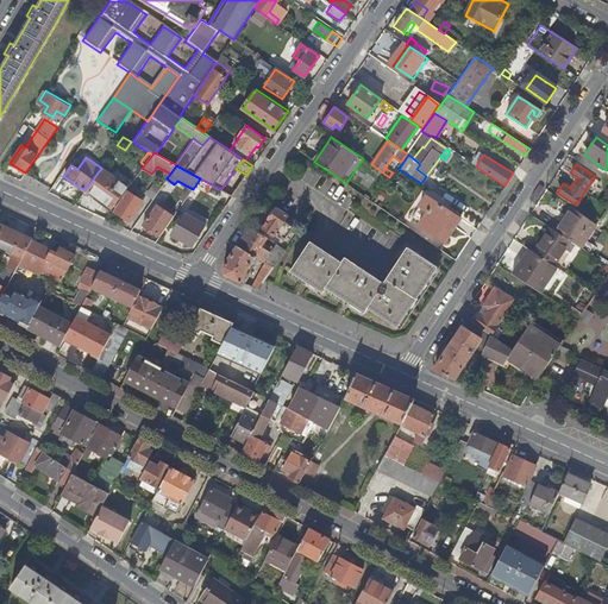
[(101,168),(86,189),(112,208),(127,187),(101,168)]
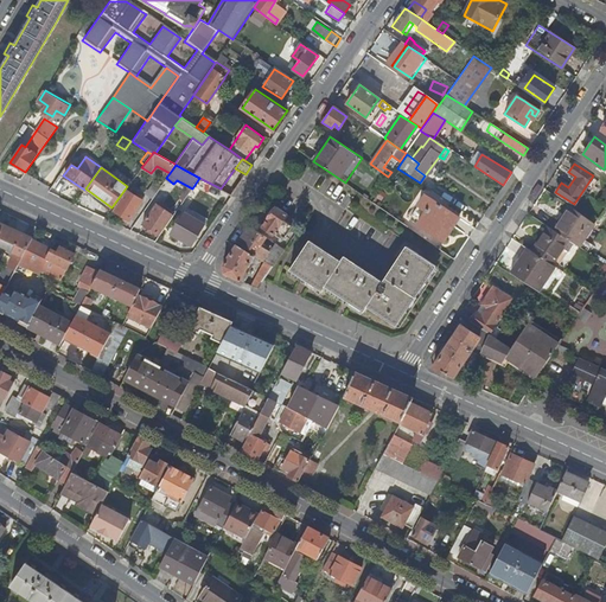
[(127,191),(114,211),(129,221),(142,200),(127,191)]
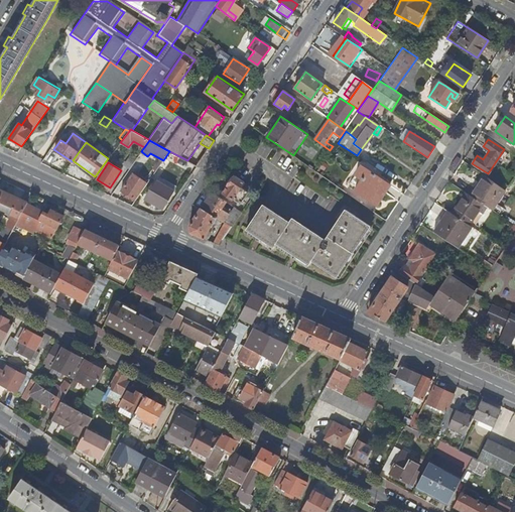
[(388,184),(360,165),(348,185),(367,199),(372,202),(378,194),(381,196),(388,184)]
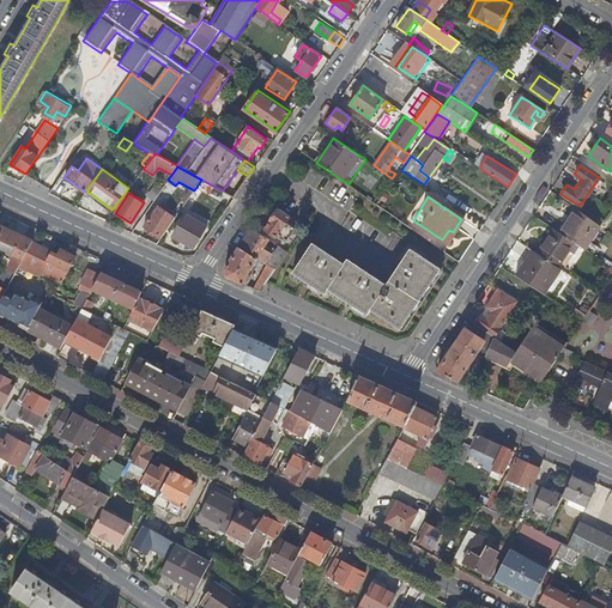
[(162,237),(175,218),(158,206),(144,225),(162,237)]
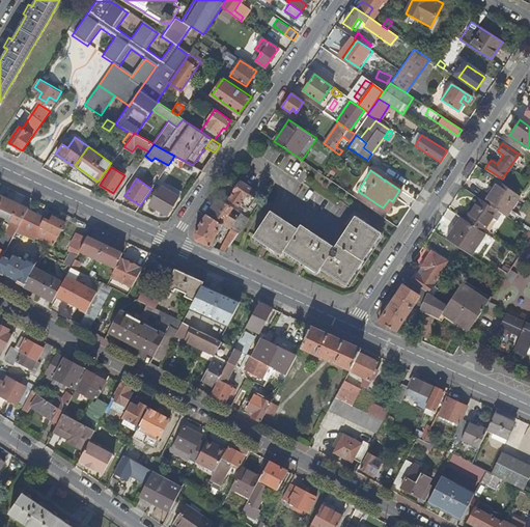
[(499,210),(507,216),(521,195),(496,178),(491,188),(493,189),(484,201),(499,210)]
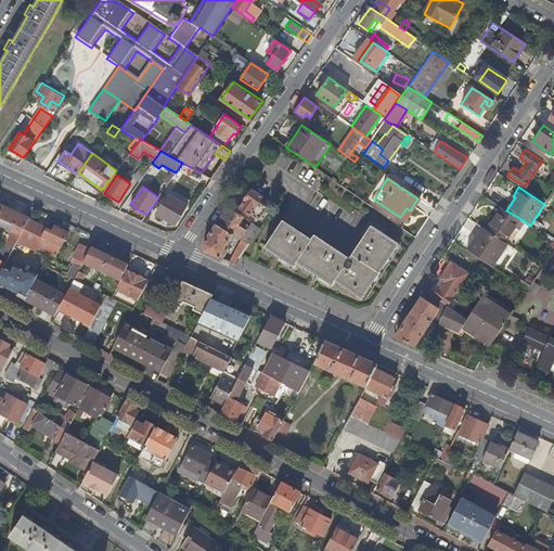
[(261,196),(252,189),(244,200),(239,207),(249,215),(250,212),(258,217),(266,207),(258,202),(261,196)]
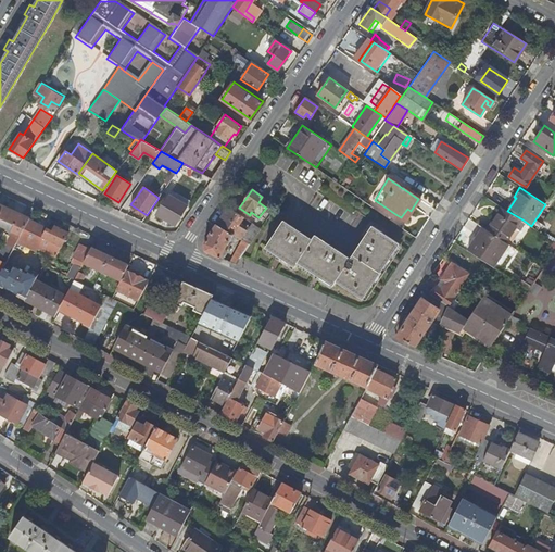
[(163,203),(156,214),(176,224),(187,202),(169,193),(164,203),(163,203)]
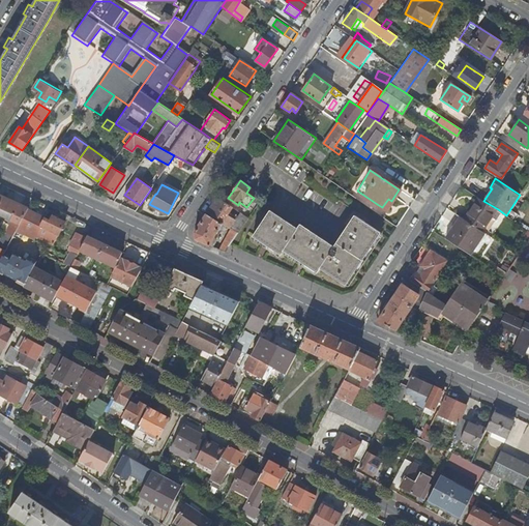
[(481,199),(483,201),(492,188),(490,187),(481,199)]
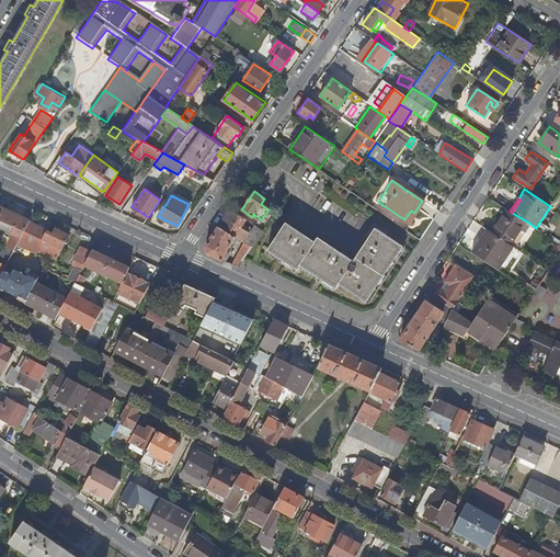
[(31,218),(0,203),(0,224),(15,231),(7,246),(14,250),(21,236),(30,218),(31,218)]
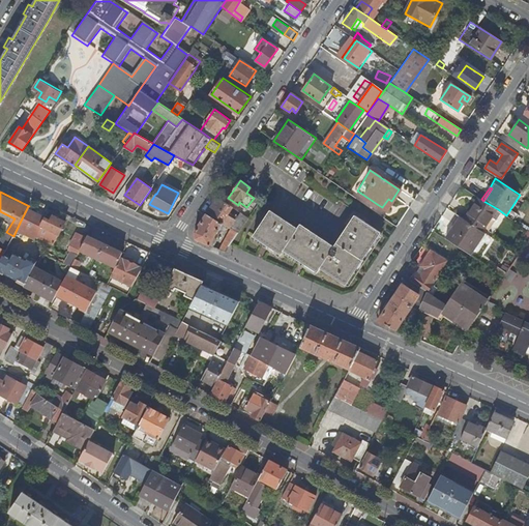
[(481,199),(478,197),(464,218),(483,231),(498,209),(483,201),(481,199)]
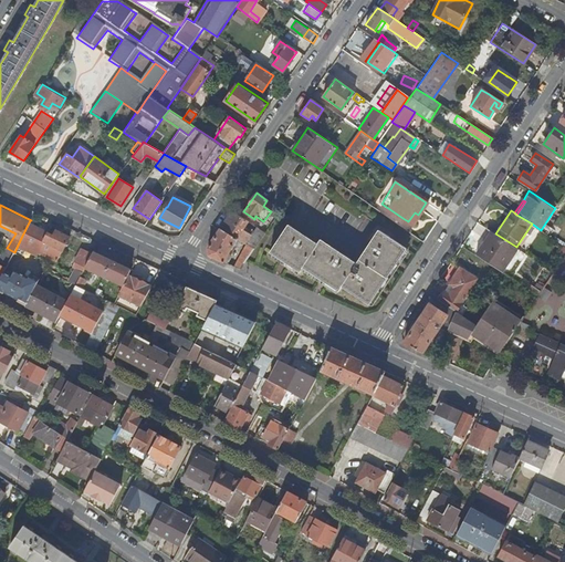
[(231,211),(220,228),(243,243),(248,236),(241,231),(248,221),(231,211)]
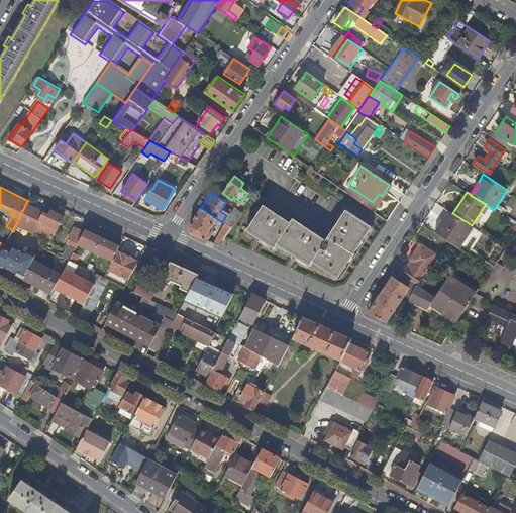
[(47,210),(27,201),(19,217),(54,233),(58,225),(64,213),(49,206),(47,210)]
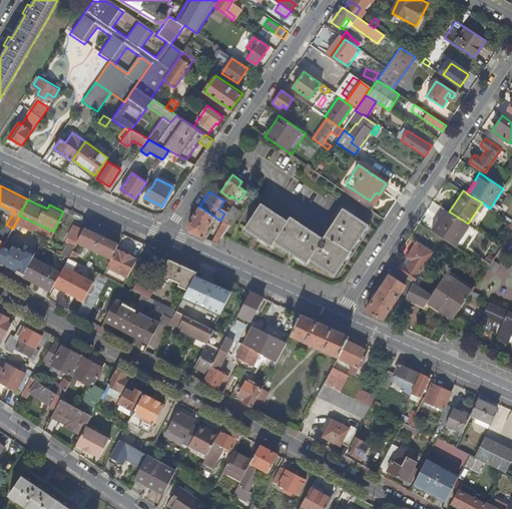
[(368,224),(343,208),(323,238),(291,216),(288,220),(262,203),(244,228),(272,245),(275,241),(307,263),(310,260),(335,276),(368,224)]
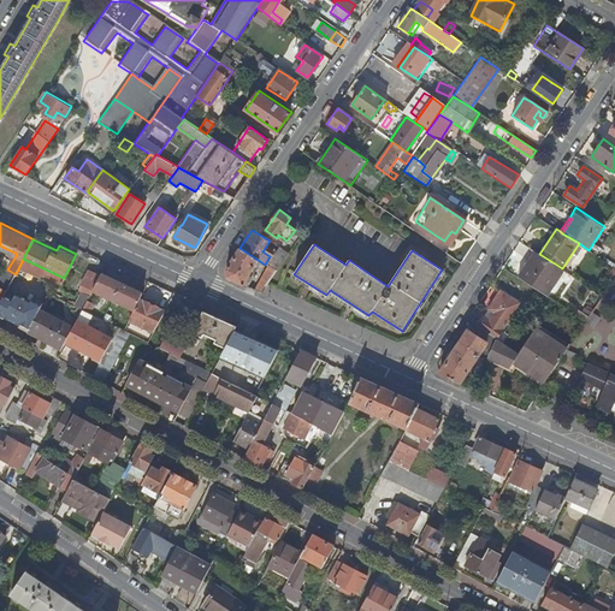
[(265,265),(240,248),(224,268),(226,277),(243,284),(256,260),(264,266),(265,265)]
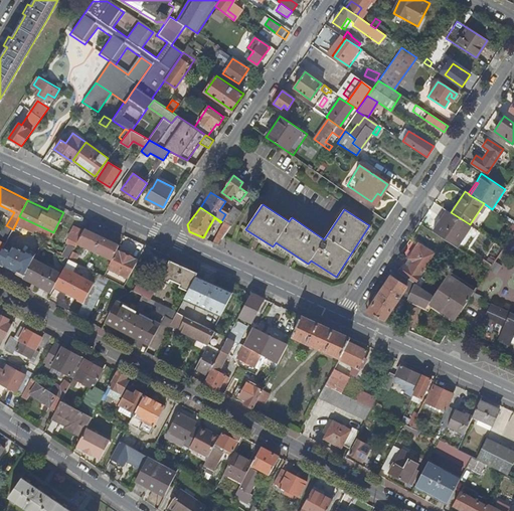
[(239,211),(233,207),(223,221),(229,225),(239,211)]
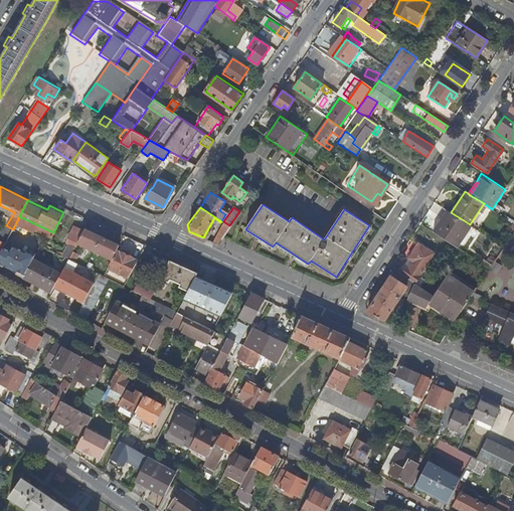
[(451,212),(447,209),(433,231),(457,246),(470,224),(451,212)]
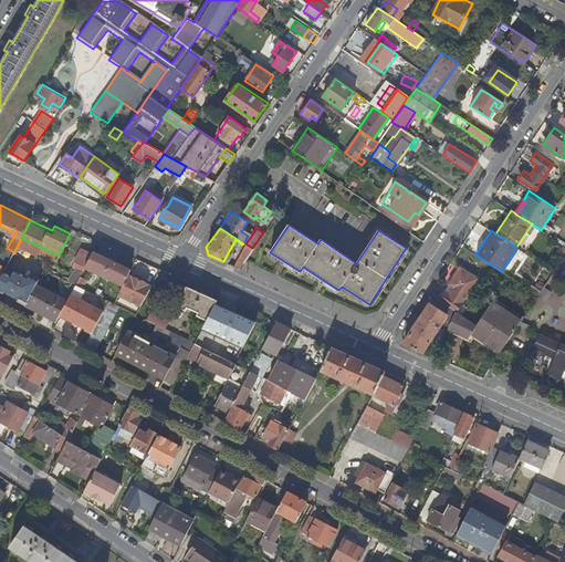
[(100,238),(97,242),(111,249),(113,245),(100,238)]
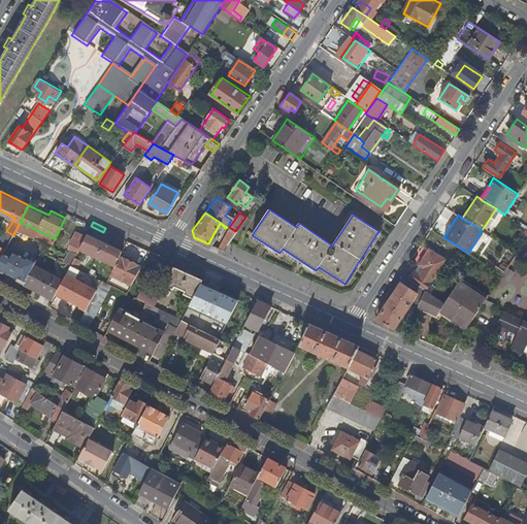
[(80,247),(89,231),(79,227),(70,243),(79,248),(80,247)]
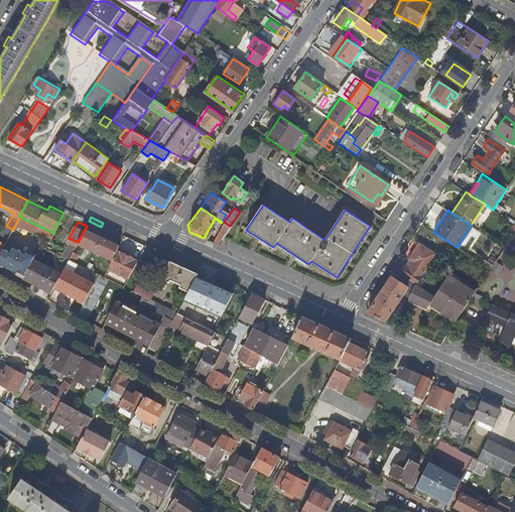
[(218,244),(230,226),(224,222),(224,223),(213,242),(218,244)]
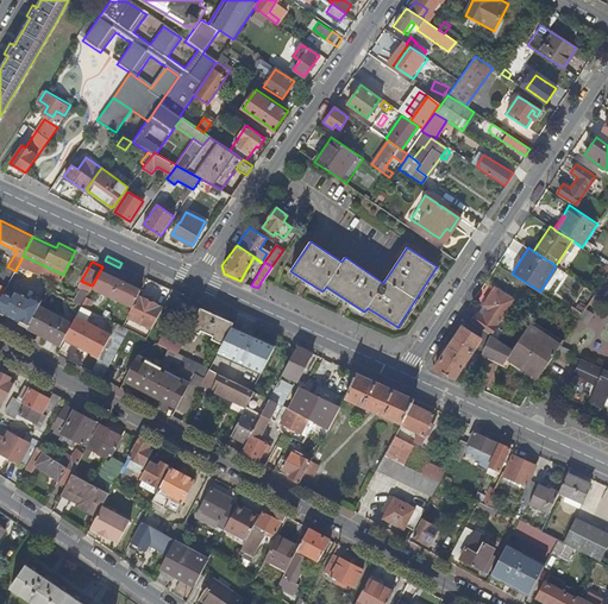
[(102,266),(93,284),(132,303),(139,291),(142,284),(102,265),(102,266)]
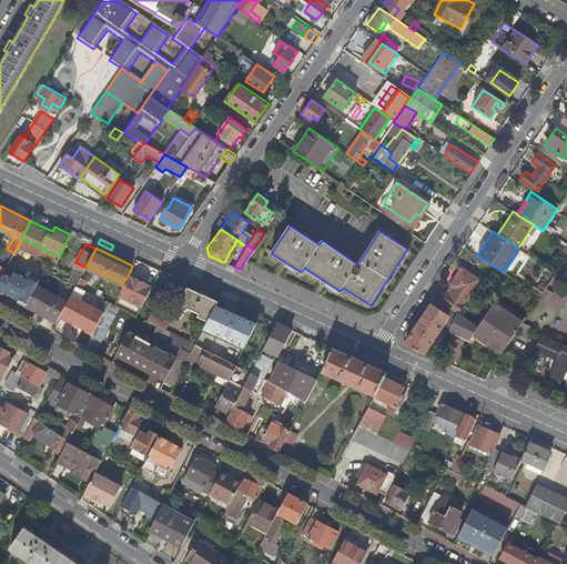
[(0,279),(4,271),(7,265),(14,253),(7,249),(0,259),(0,279)]
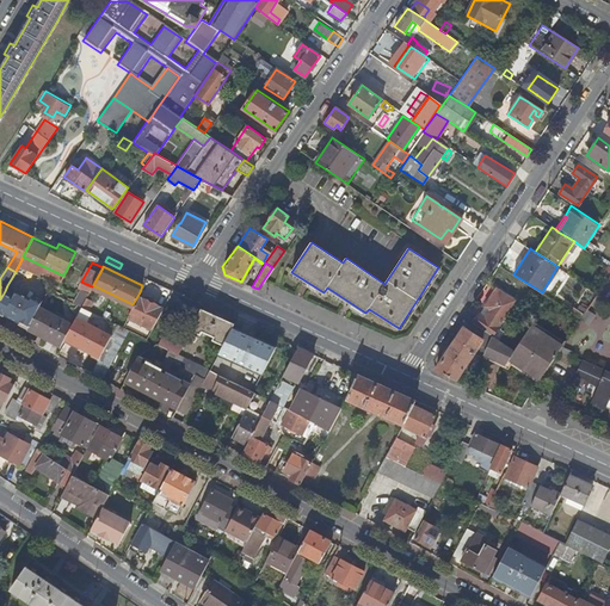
[(87,295),(92,286),(81,282),(73,300),(82,304),(87,295)]
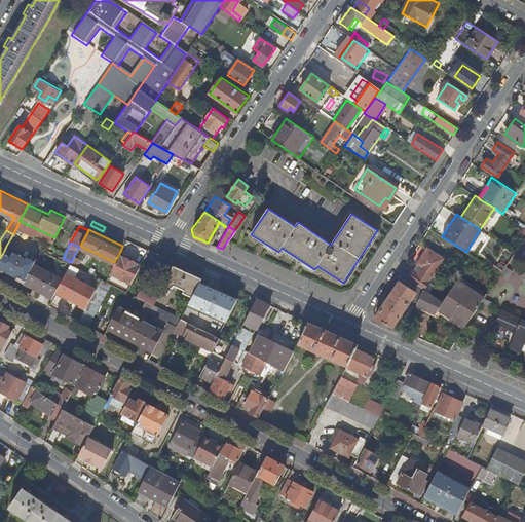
[(412,269),(407,277),(416,284),(422,288),(443,258),(426,248),(417,263),(421,266),(417,272),(412,269)]
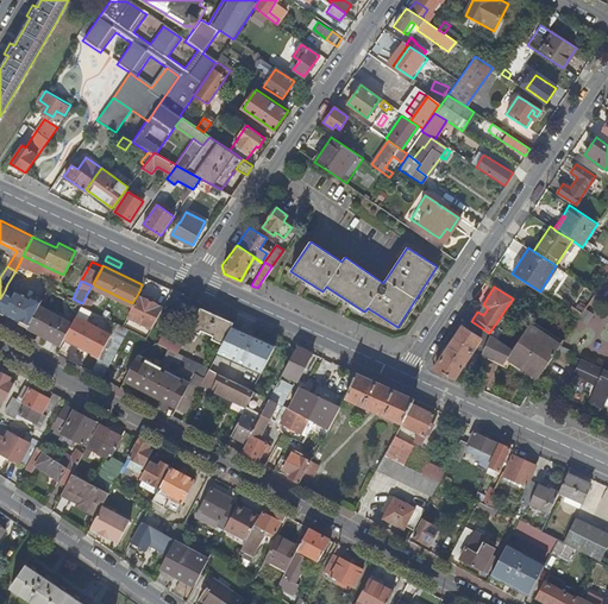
[(162,307),(193,321),(202,300),(173,288),(164,303),(162,307)]
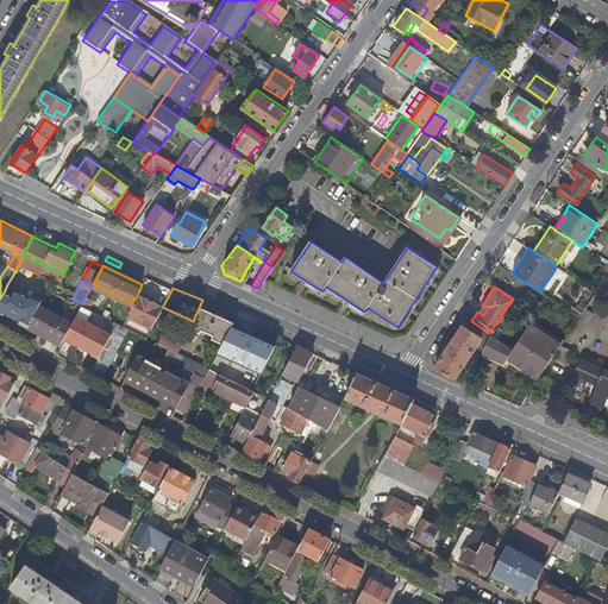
[(29,325),(41,303),(43,297),(33,293),(31,296),(17,289),(13,295),(29,303),(29,304),(20,320),(29,325)]
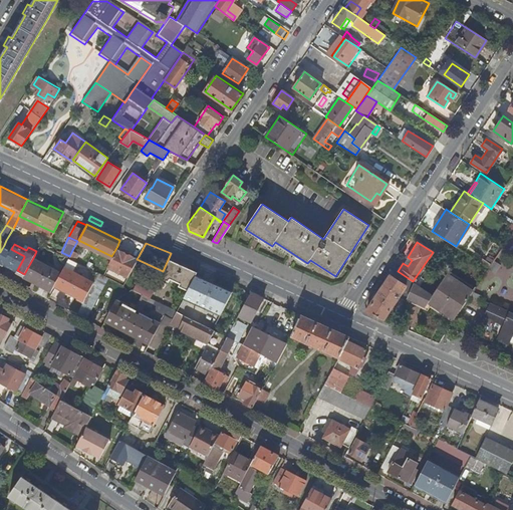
[(13,268),(17,270),(24,257),(24,256),(11,249),(4,245),(0,252),(0,261),(4,263),(5,260),(15,265),(13,268)]
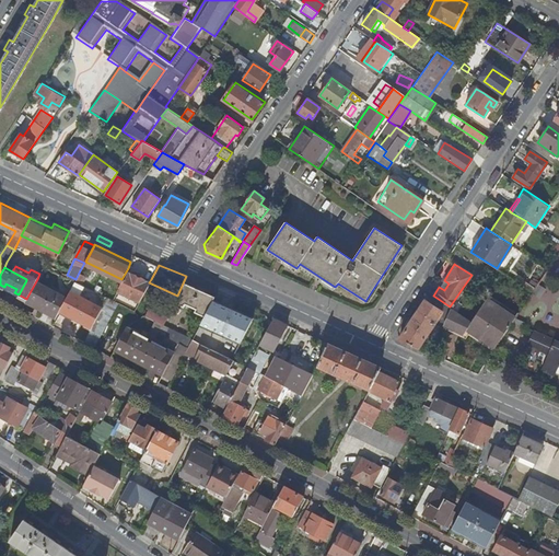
[(121,279),(118,287),(141,298),(149,282),(151,279),(139,273),(138,274),(128,268),(121,279)]
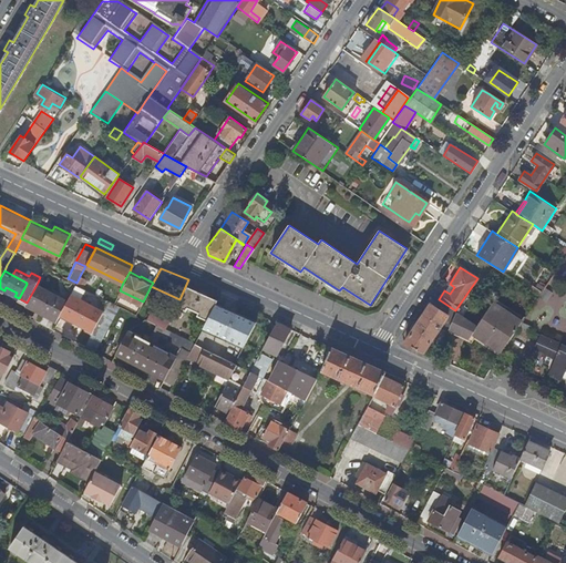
[(88,277),(81,274),(76,283),(83,286),(88,277)]
